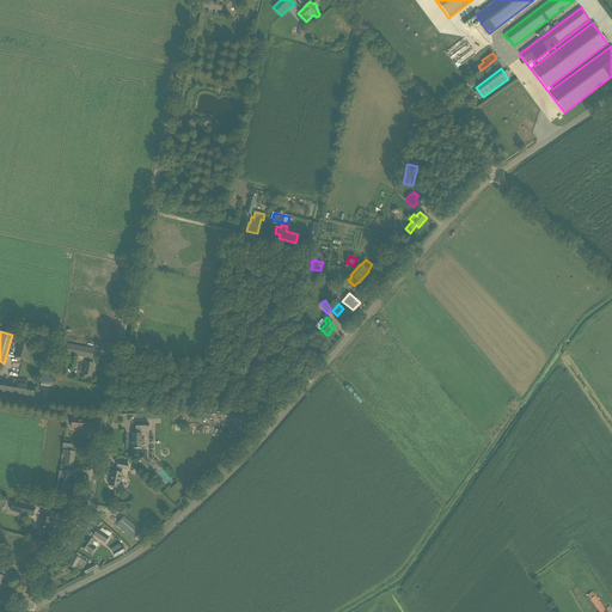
[(14,357),(30,361),(34,343),(19,340),(14,357)]
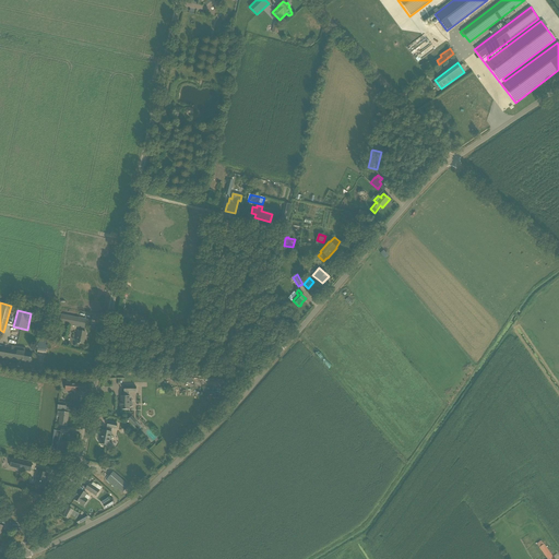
[(76,343),(84,345),(86,333),(82,332),(83,328),(84,329),(86,320),(61,314),(60,323),(80,328),(76,343)]
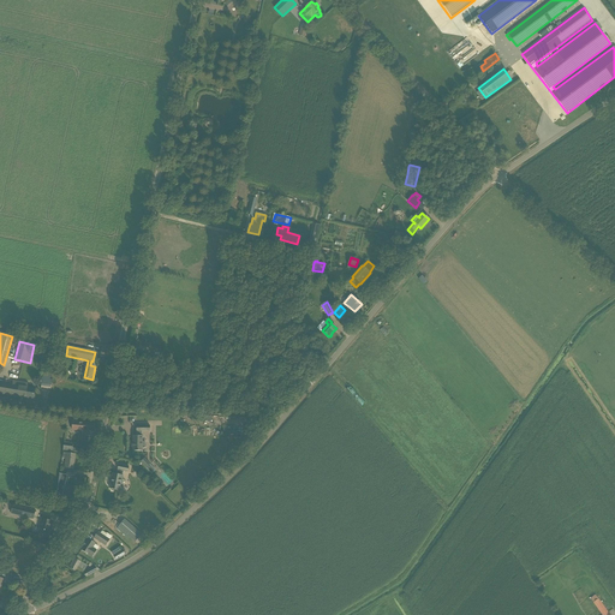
[(137,357),(159,360),(159,356),(151,354),(151,356),(148,356),(149,352),(138,350),(137,357)]
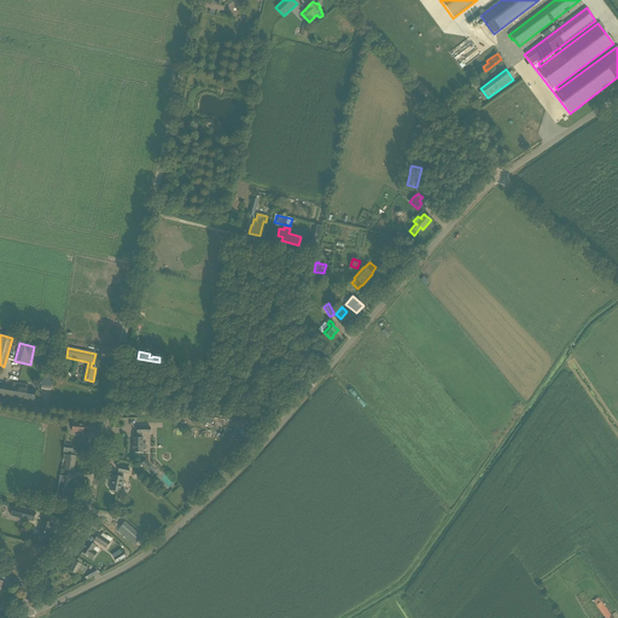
[(41,390),(51,391),(53,375),(42,374),(41,390)]
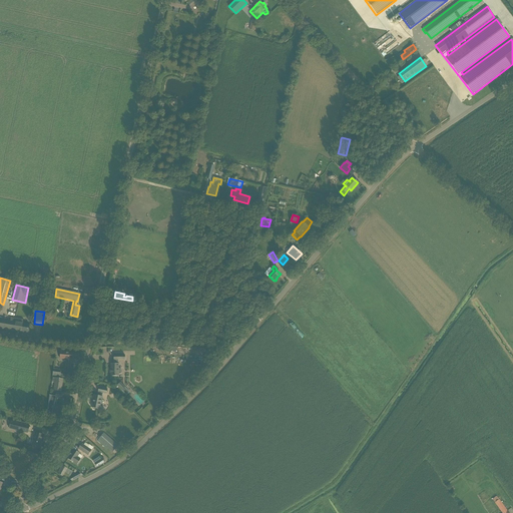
[(0,328),(27,333),(29,325),(23,324),(10,322),(0,319),(0,328)]
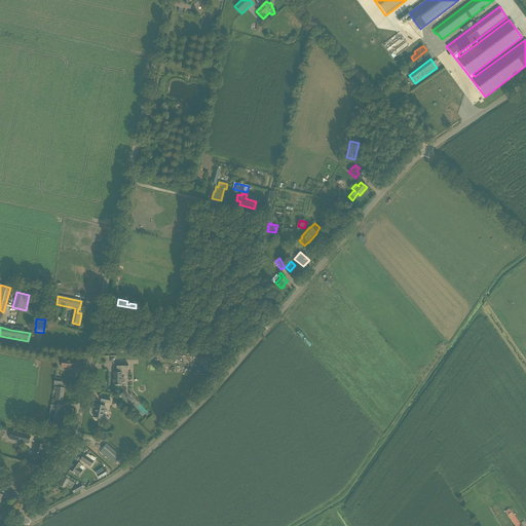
[(70,377),(73,378),(73,371),(72,371),(73,369),(76,369),(81,370),(82,363),(76,362),(76,366),(71,365),(71,369),(70,377)]
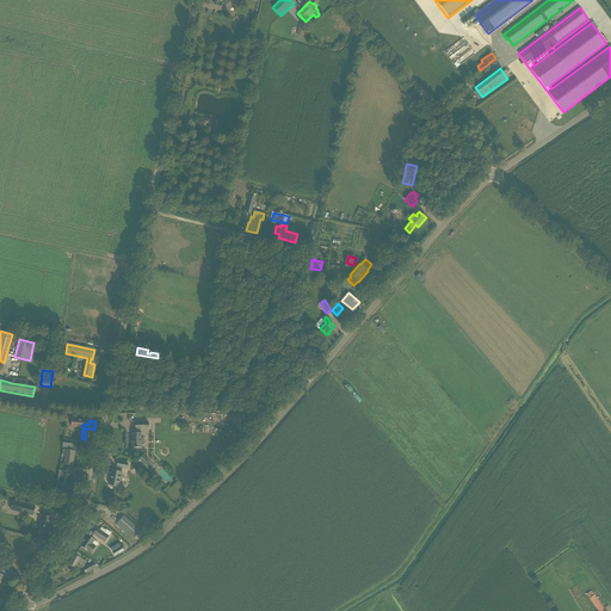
[(133,449),(141,449),(141,445),(143,445),(144,445),(146,444),(146,442),(144,440),(143,439),(141,439),(141,429),(149,429),(149,424),(136,424),(136,429),(136,433),(133,433),(133,449)]
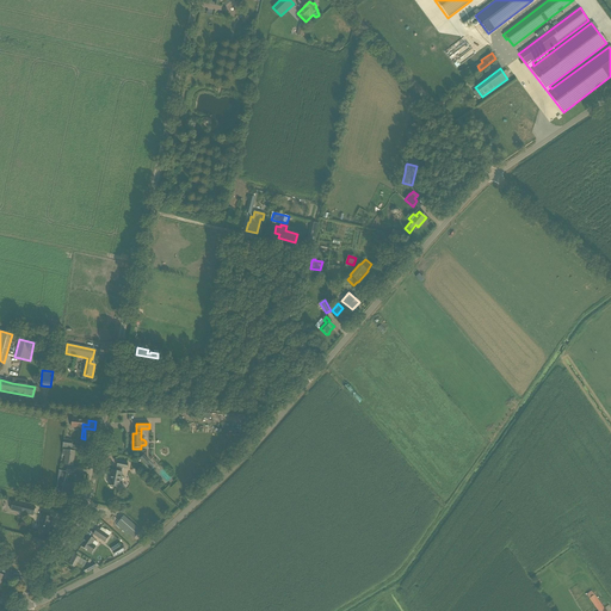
[(80,450),(79,450),(88,452),(90,445),(84,444),(85,439),(81,438),(80,444),(80,446),(80,450)]
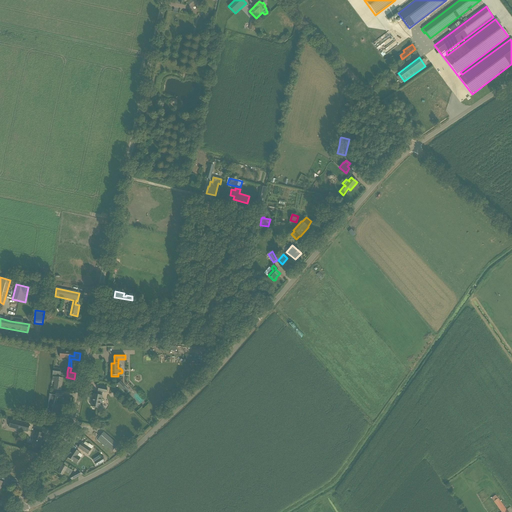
[(53,368),(53,375),(57,375),(57,376),(60,376),(67,377),(67,374),(60,373),(61,369),(53,368)]
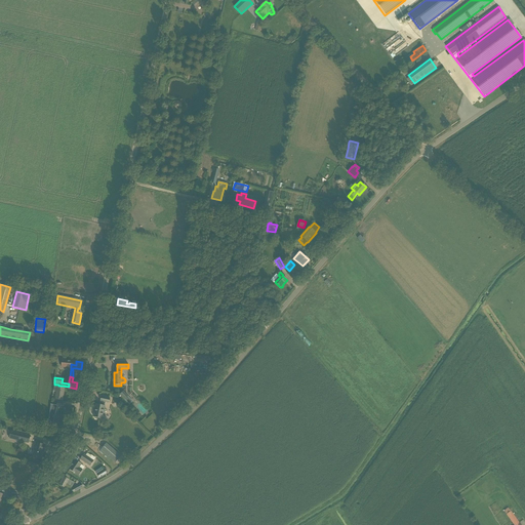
[(55,399),(63,400),(65,389),(54,387),(53,391),(56,392),(55,399)]
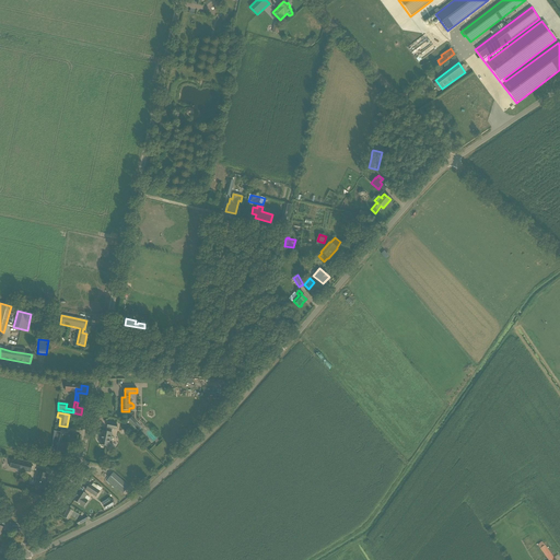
[(133,427),(138,432),(141,428),(137,423),(131,417),(128,421),(132,427),(133,427)]
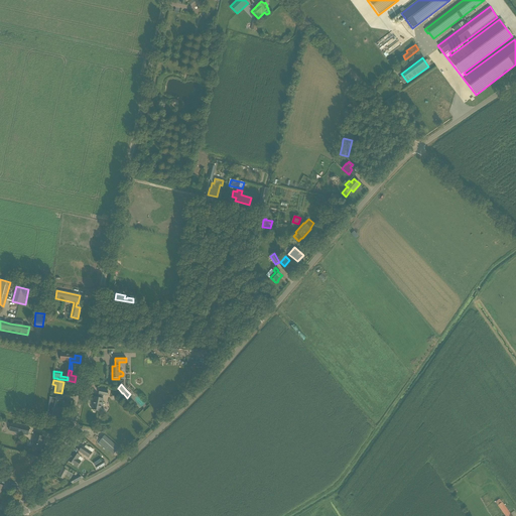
[(94,412),(96,412),(96,411),(100,412),(101,407),(105,404),(103,400),(104,395),(107,396),(108,392),(100,390),(99,394),(98,398),(95,397),(92,410),(93,410),(94,412)]
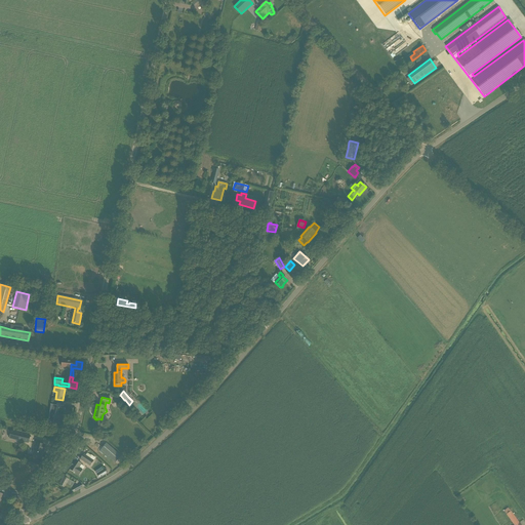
[(50,414),(48,427),(56,429),(57,423),(62,425),(63,421),(64,422),(65,417),(59,416),(53,415),(50,414)]
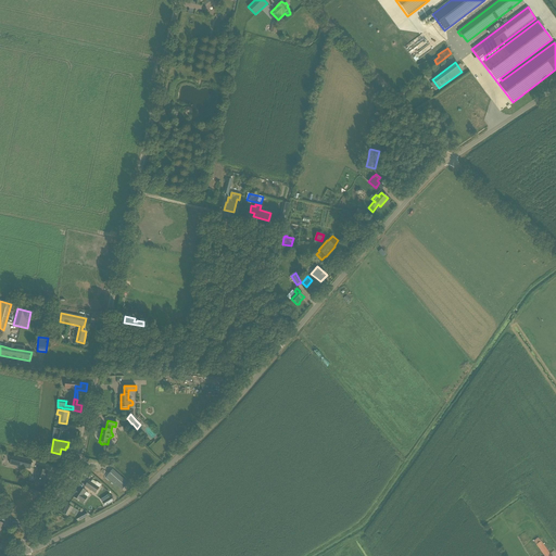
[(11,456),(10,465),(30,470),(33,462),(11,456)]
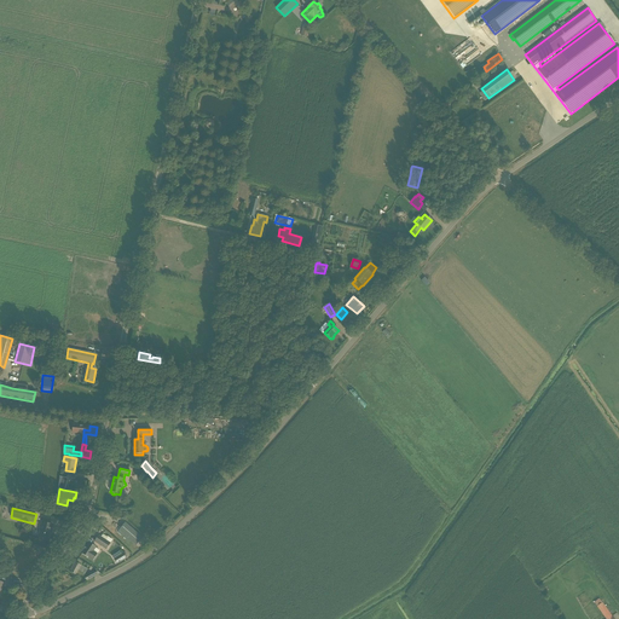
[(53,525),(42,522),(39,537),(50,539),(53,525)]
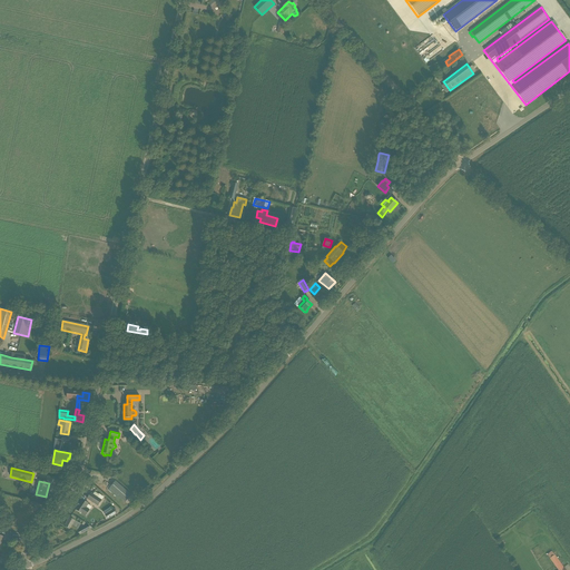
[(110,488),(123,500),(128,493),(116,482),(110,488)]
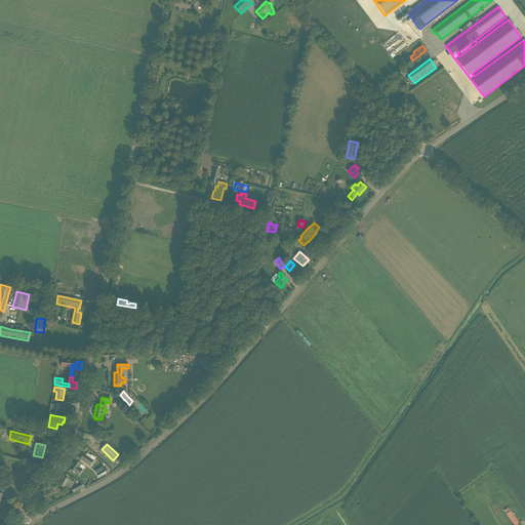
[(80,458),(90,466),(93,461),(83,454),(80,458)]
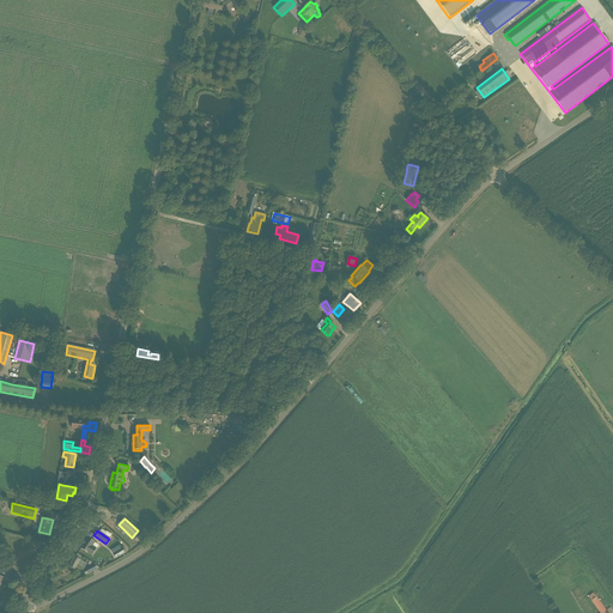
[(93,547),(96,542),(89,538),(82,548),(92,556),(97,550),(93,547)]
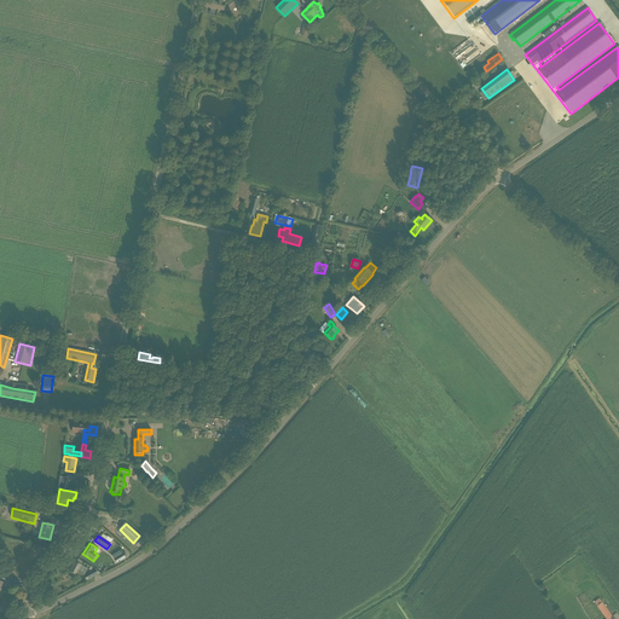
[(127,557),(125,553),(121,554),(120,550),(111,556),(117,563),(127,557)]
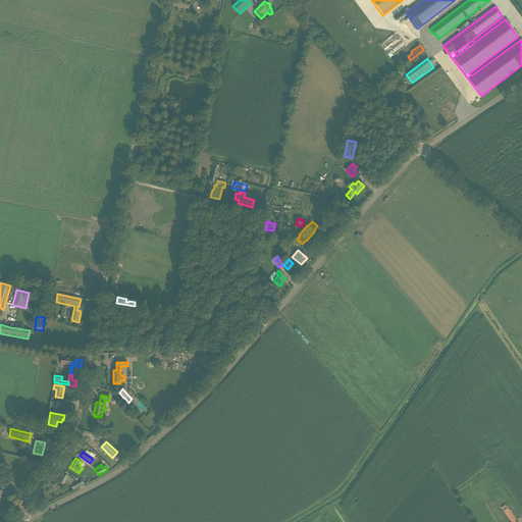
[(66,482),(71,485),(74,480),(63,474),(59,482),(64,485),(66,482)]
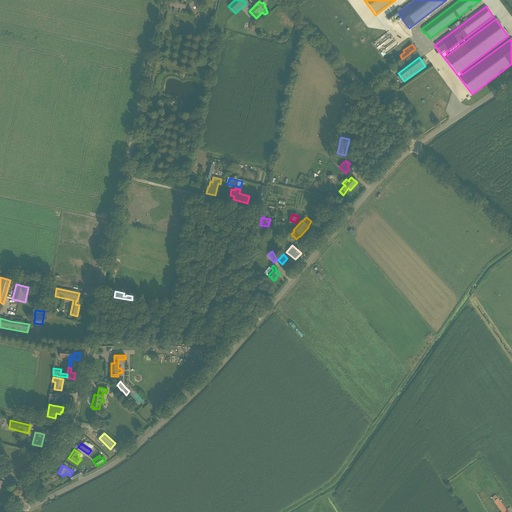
[(500,502),(496,505),(500,511),(504,507),(500,502)]
